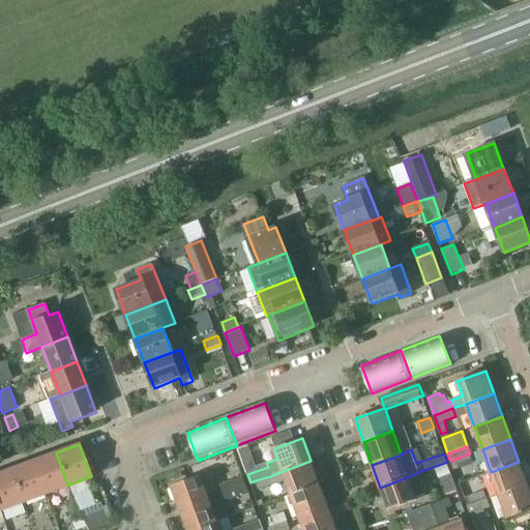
[(47,493),(67,486),(56,452),(35,461),(47,493)]
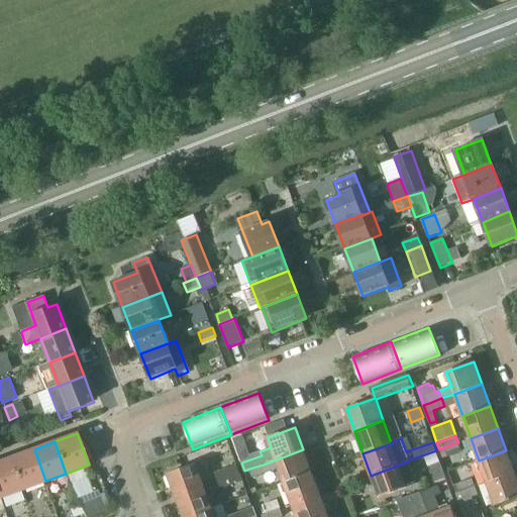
[(458,442),(439,449),(442,457),(447,455),(461,450),(460,447),(458,442)]
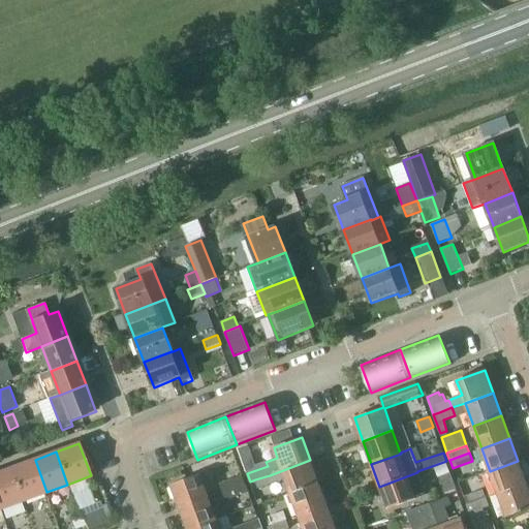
[(25,500),(47,492),(35,460),(12,468),(25,500)]
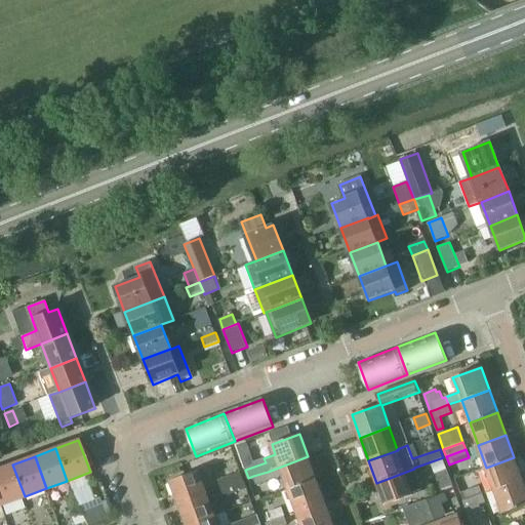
[(268,472),(253,476),(256,484),(283,475),(288,489),(316,479),(308,456),(268,472)]
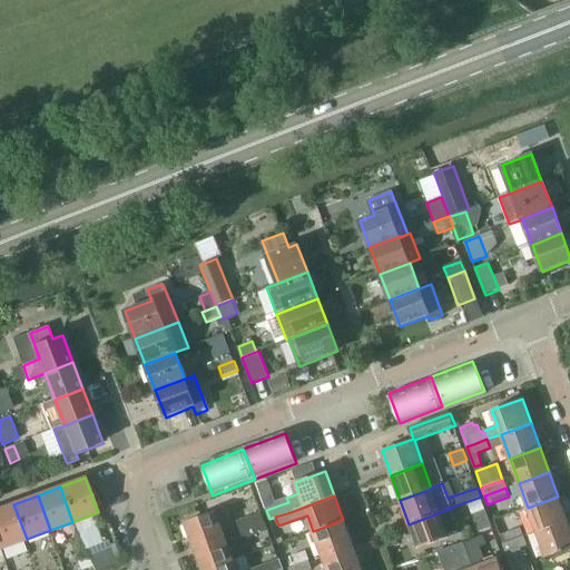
[(558,497),(528,508),(537,532),(567,521),(558,497)]
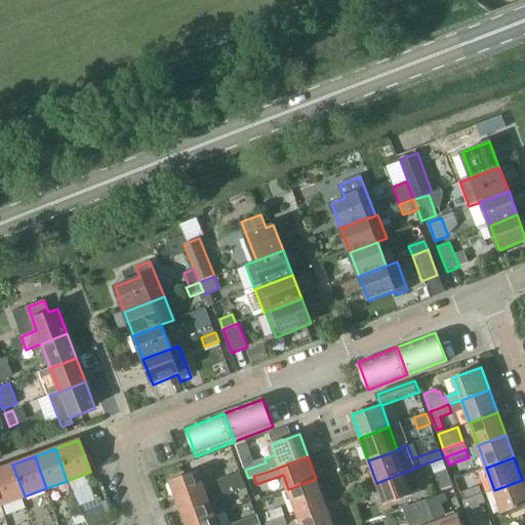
[(0,505),(25,496),(12,465),(0,469),(0,505)]
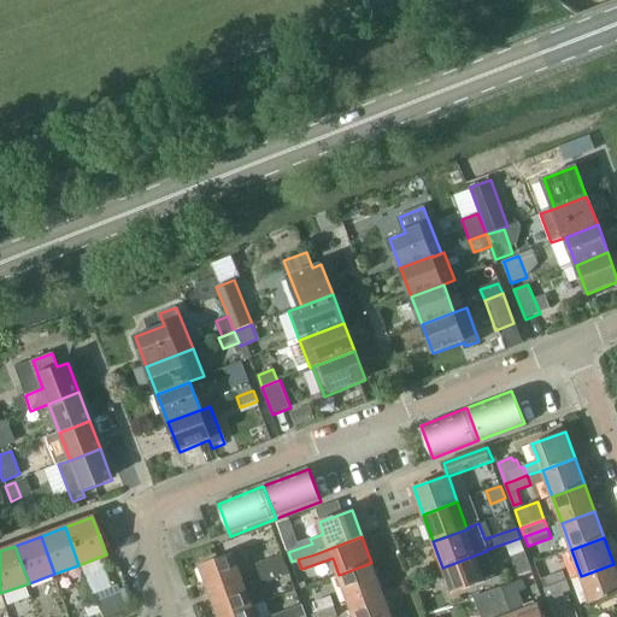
[(477,554),(442,568),(453,594),(487,582),(487,581),(495,577),(487,551),(477,554)]
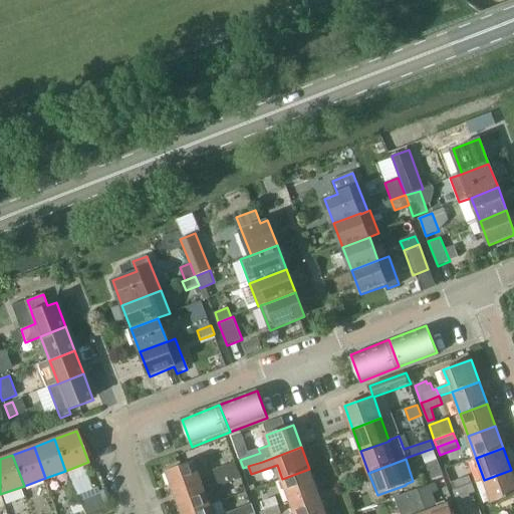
[(175,493),(204,483),(195,460),(167,471),(175,493)]
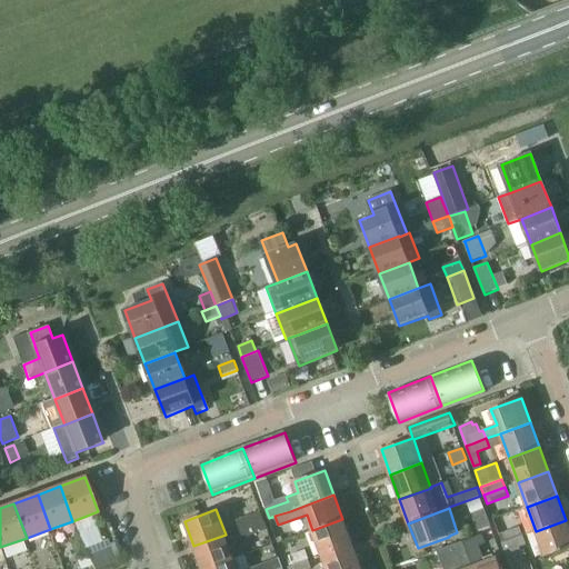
[(483,509),(471,512),(478,531),(490,527),(483,509)]
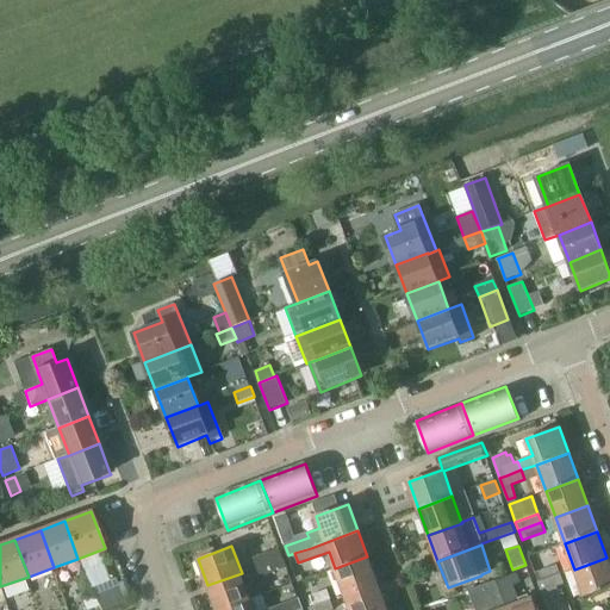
[(280,548),(250,559),(254,568),(284,558),(280,548)]
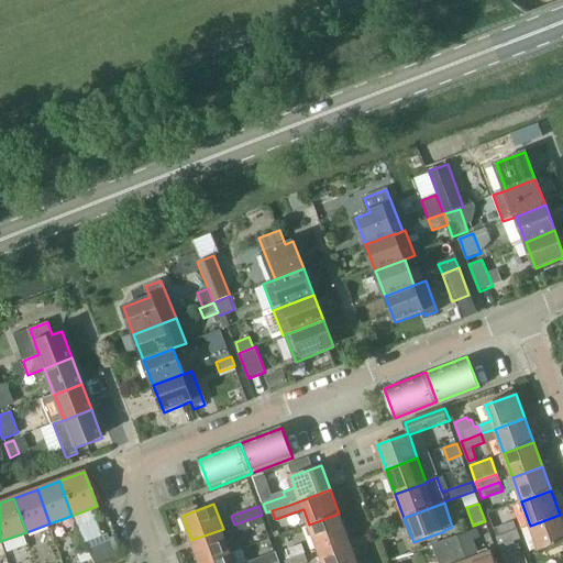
[(339,514),(309,525),(318,549),(348,538),(339,514)]
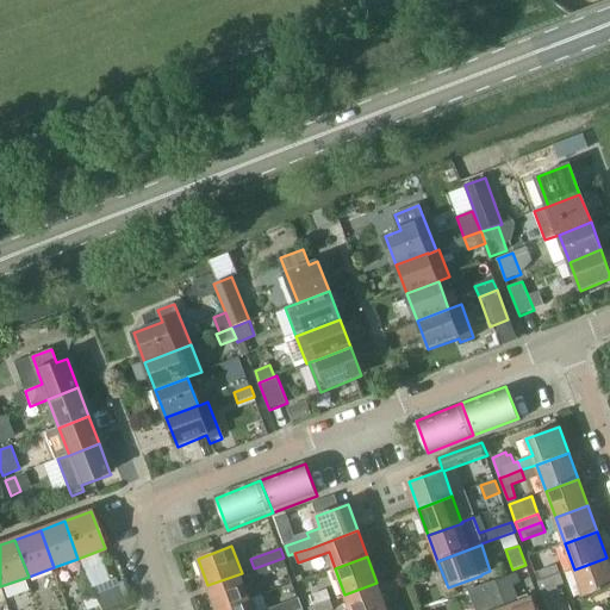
[(284,558),(254,568),(257,577),(286,566),(284,558)]
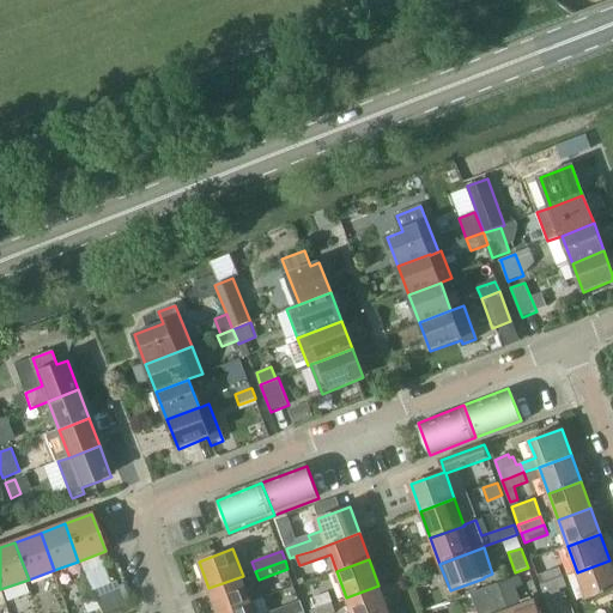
[(612,569),(610,560),(577,572),(587,599),(612,589),(612,569)]
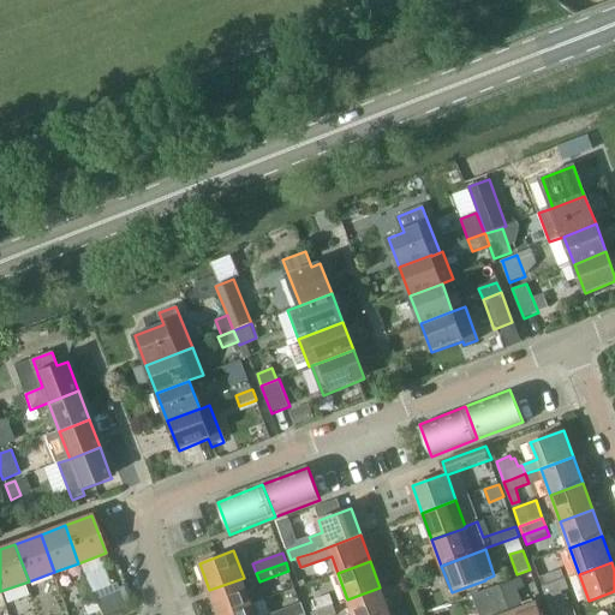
[(562,569),(548,574),(551,584),(566,579),(562,569)]
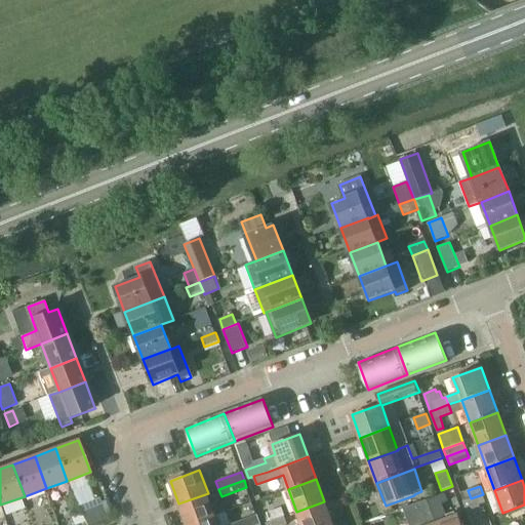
[(186,524),(190,524),(216,516),(208,493),(178,503),(186,524)]
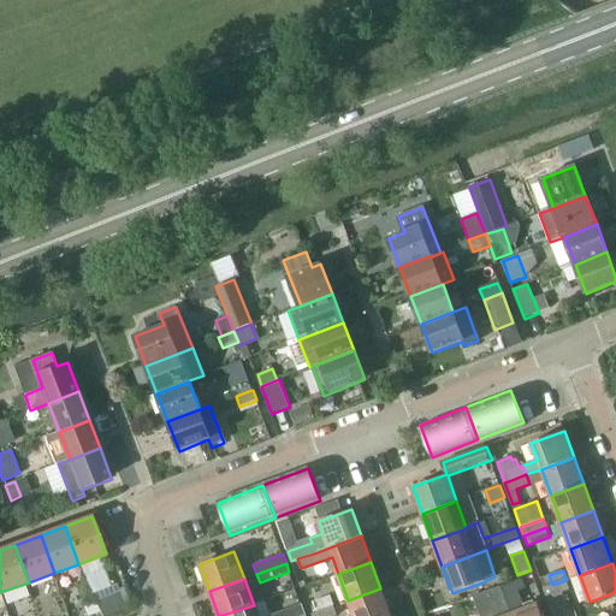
[(552,585),(544,587),(555,615),(569,610),(562,592),(569,590),(567,580),(552,585)]
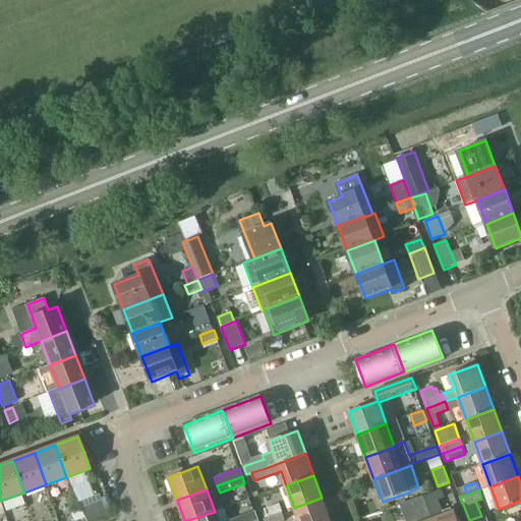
[(436,491),(423,496),(432,519),(432,520),(458,520),(455,511),(444,515),(436,491)]
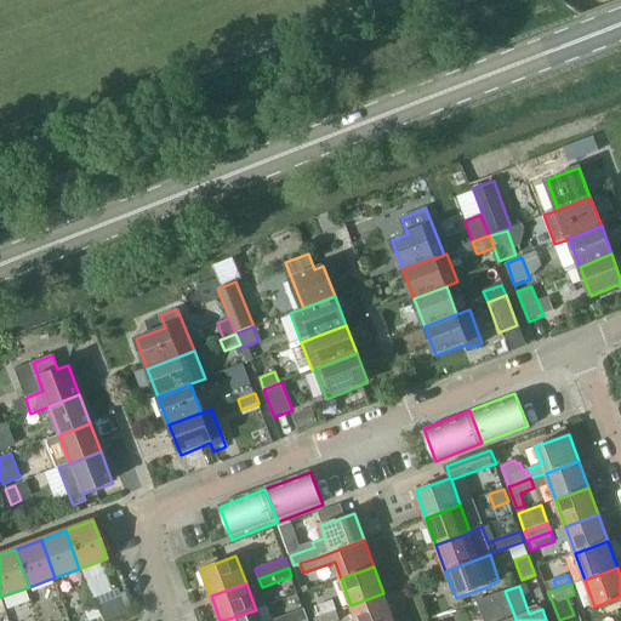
[(505,591),(478,602),(484,620),(516,620),(516,619),(505,591)]
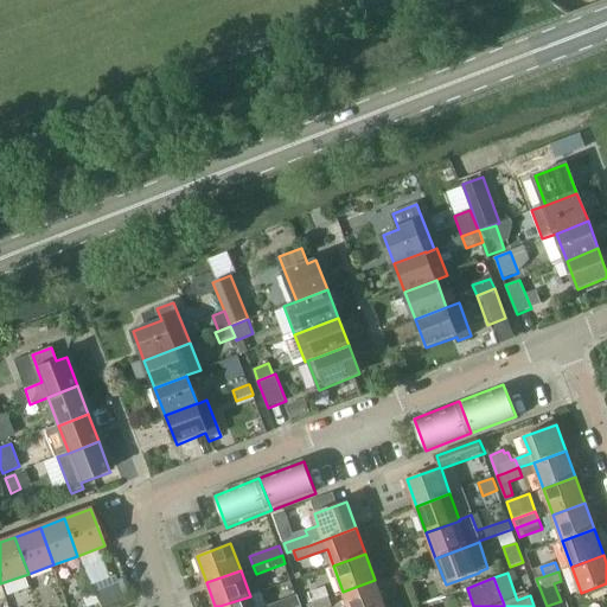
[(375,580),(343,592),(347,606),(381,606),(384,606),(375,580)]
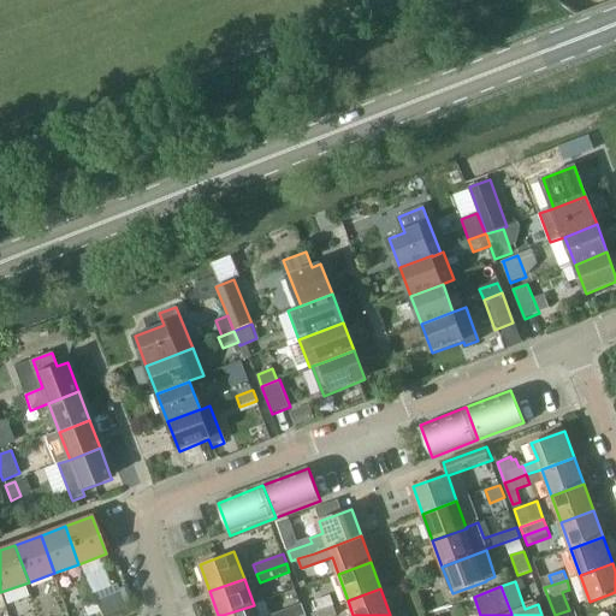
[(313,602),(317,611),(333,605),(330,596),(313,602)]
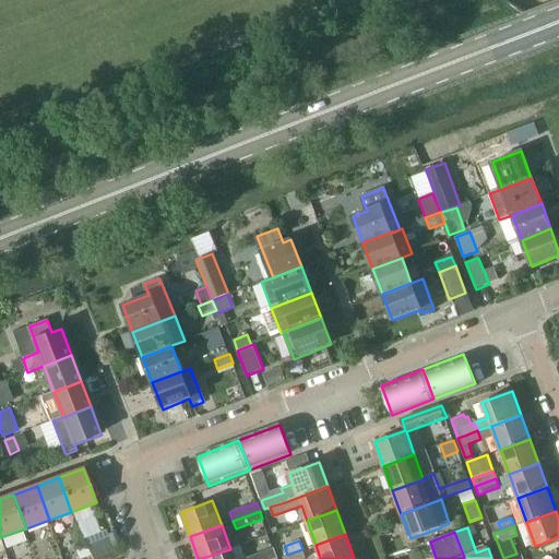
[(234,558),(230,549),(202,558),(275,558),(277,558),(274,548),(244,558),(234,558)]
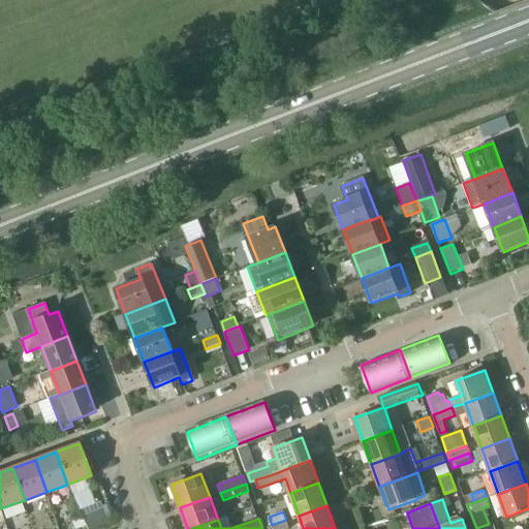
[(288,528),(289,528),(286,520),(272,525),(273,528),(288,528)]
